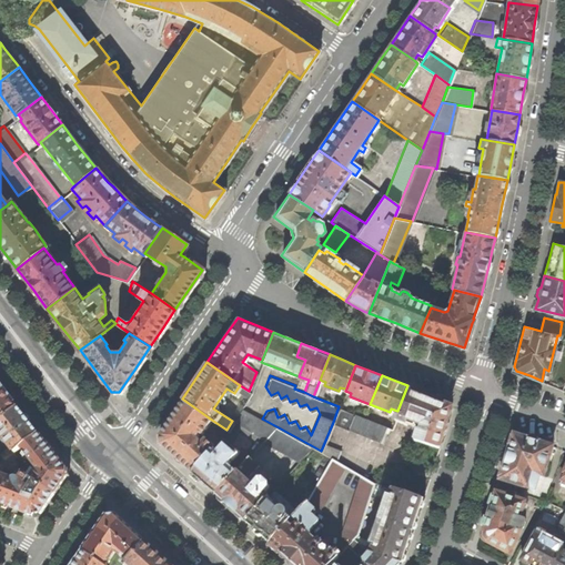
[(3,387),(0,383),(0,416),(16,404),(3,387)]
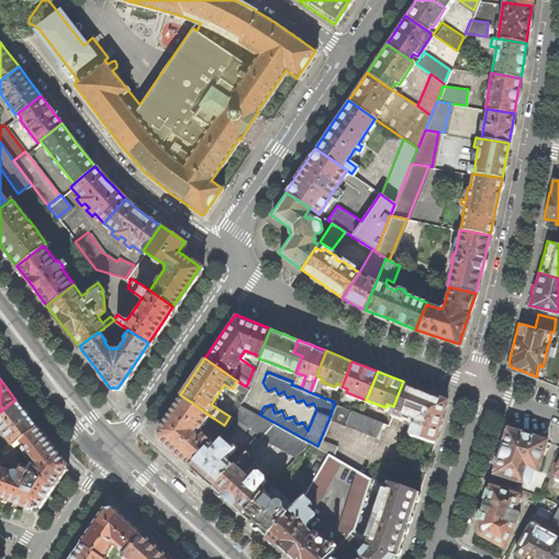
[(246,387),(237,381),(234,386),(244,392),(246,387)]
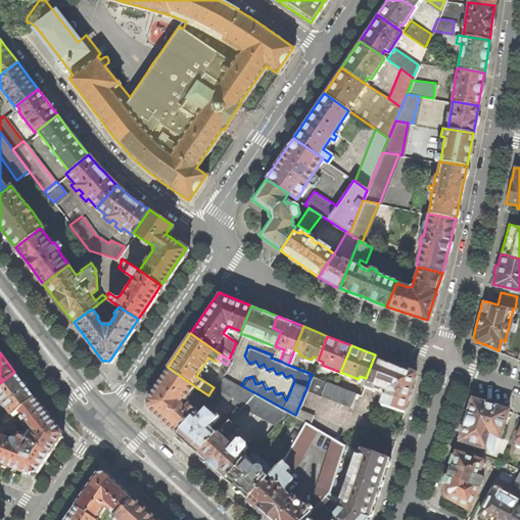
[(415,371),(375,355),(366,378),(363,384),(372,388),(374,384),(384,388),(380,402),(404,409),(410,389),(415,371)]
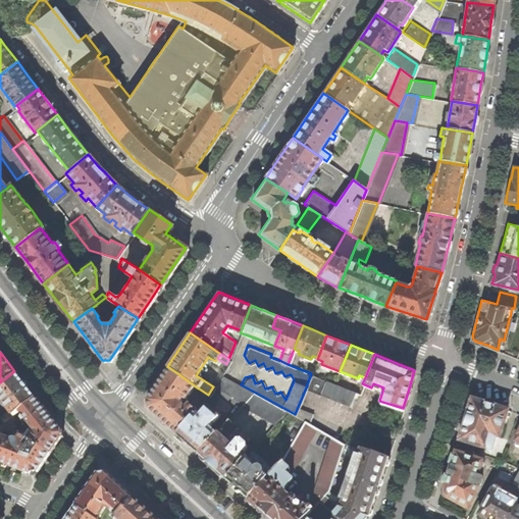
[(146,406),(174,431),(195,409),(187,402),(186,402),(183,405),(178,401),(182,397),(183,397),(193,384),(167,366),(155,384),(145,398),(146,406)]
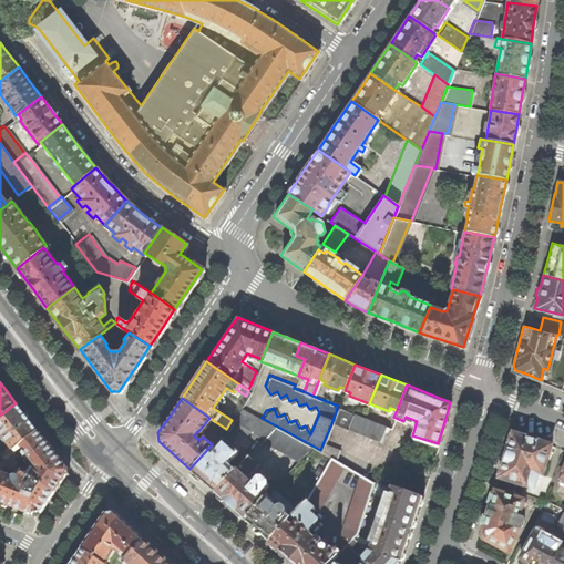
[(27,418),(16,403),(0,416),(0,433),(11,448),(18,443),(36,430),(27,418)]
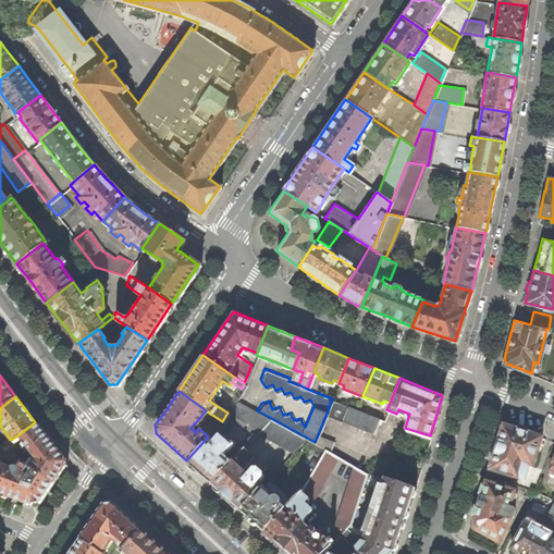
[(229,410),(258,429),(269,417),(257,410),(235,398),(229,410)]
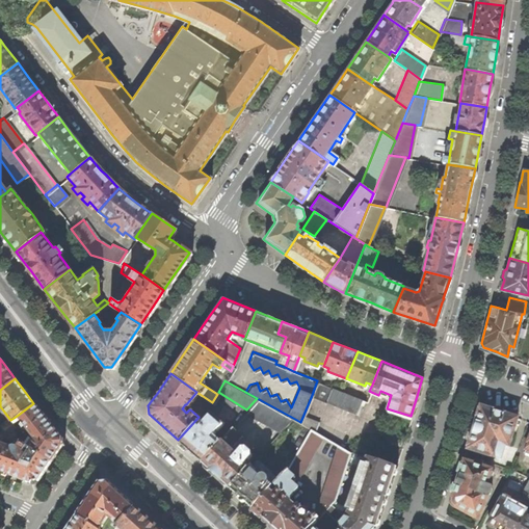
[(355,412),(361,398),(317,380),(312,395),(355,412)]
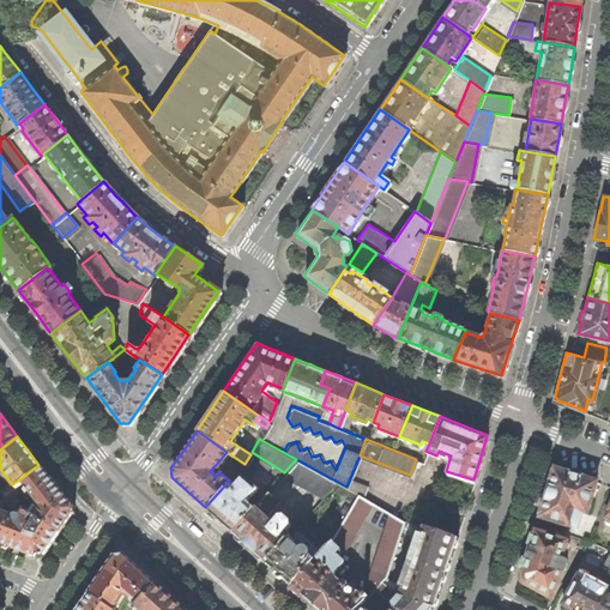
[(321,495),(336,481),(296,459),(284,472),(282,475),(321,495)]
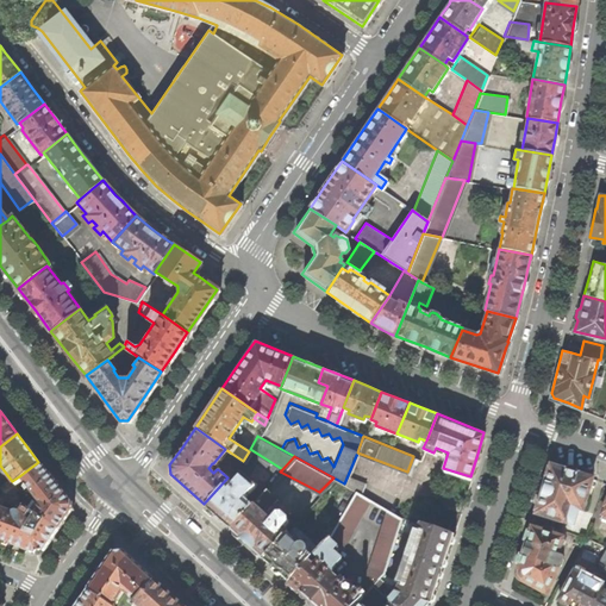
[(55,483),(38,462),(19,476),(37,499),(31,510),(56,526),(72,504),(55,483)]
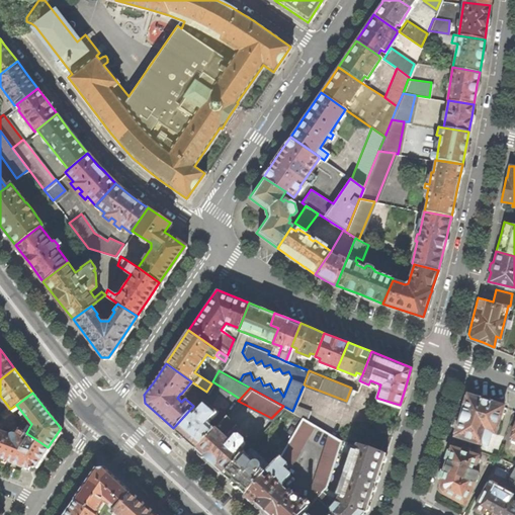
[(465,393),(453,433),(479,441),(486,443),(490,430),(493,431),(501,404),(487,399),(484,399),(465,393)]
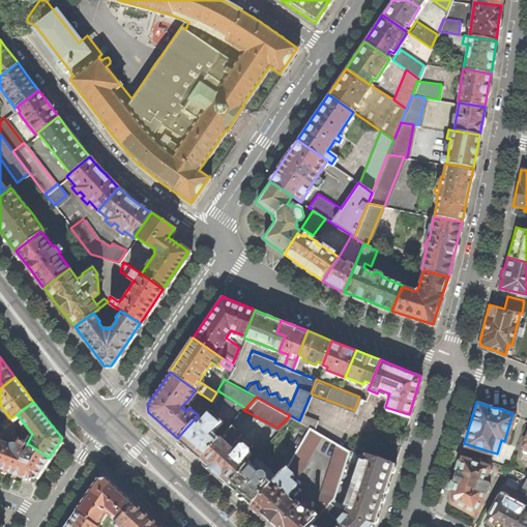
[(188,448),(200,459),(217,438),(210,432),(221,420),(206,408),(198,415),(177,438),(188,448)]
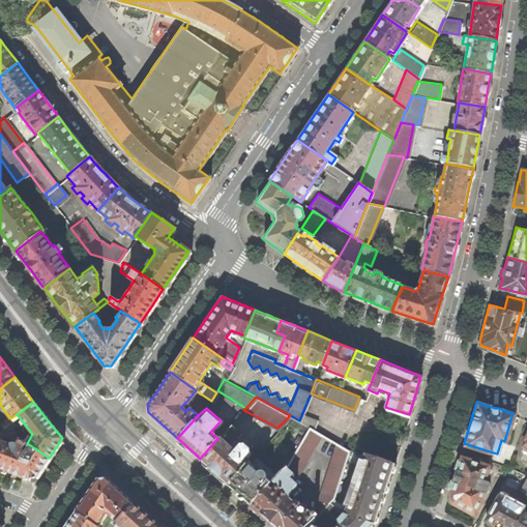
[(312,429),(316,418),(302,413),(299,420),(308,426),(312,429)]
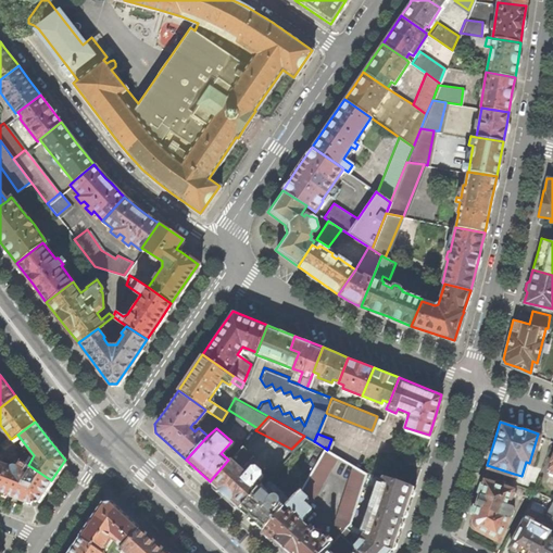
[(224,494),(239,507),(259,487),(262,482),(272,470),(266,465),(260,470),(255,466),(252,466),(246,474),(239,468),(252,454),(242,444),(228,460),(210,481),(224,494)]
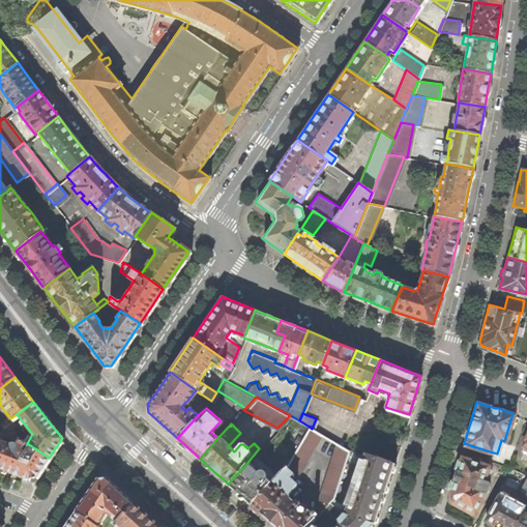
[(297,444),(285,466),(292,472),(295,474),(320,433),(312,429),(308,426),(301,437),(296,435),(293,441),(297,444)]
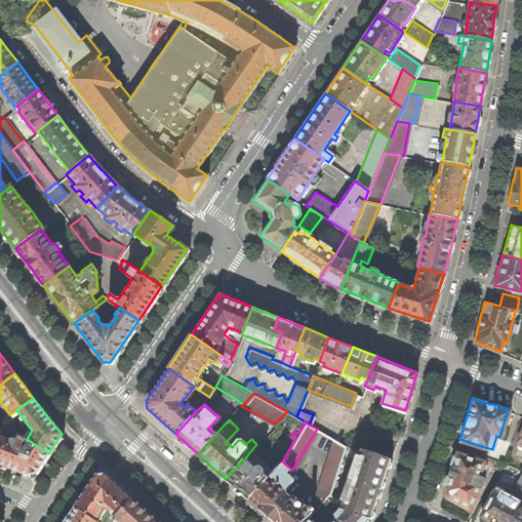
[(28,474),(35,472),(48,453),(27,439),(19,434),(16,440),(11,440),(7,442),(0,436),(0,463),(5,465),(28,474)]
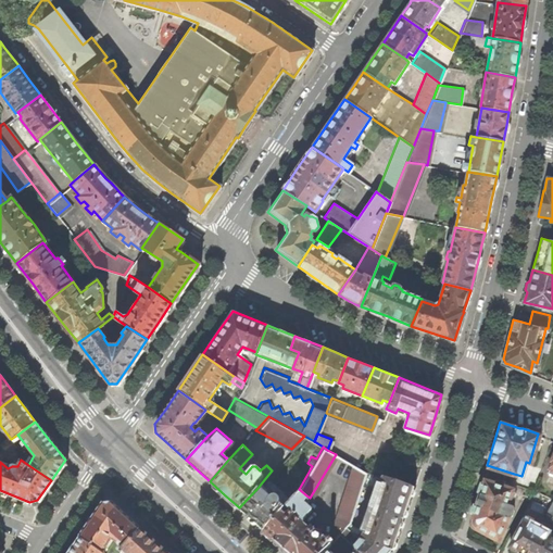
[(331,523),(342,527),(349,520),(361,485),(365,472),(352,464),(331,523)]
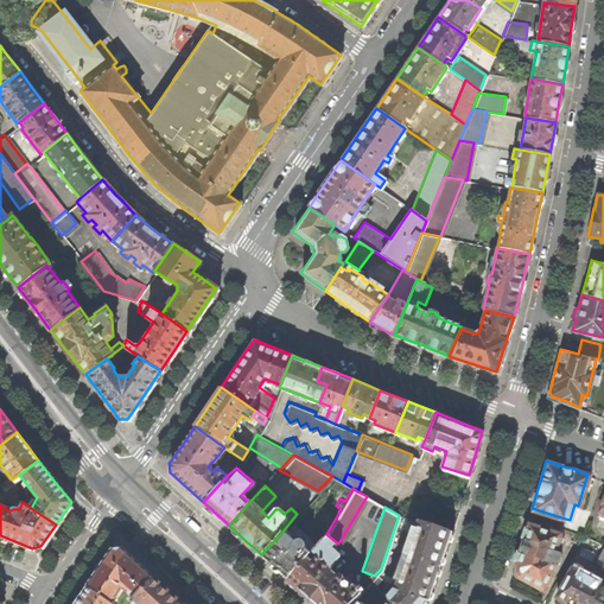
[(408,534),(414,517),(399,513),(399,515),(394,529),(408,534)]
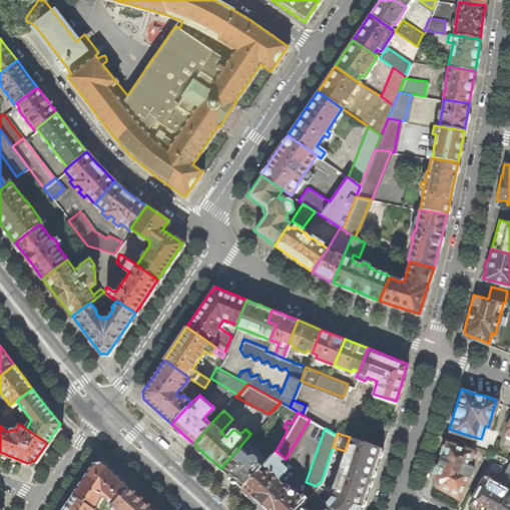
[(431,483),(458,497),(464,486),(466,480),(464,480),(467,473),(469,474),(470,472),(472,468),(471,466),(464,464),(471,449),(461,446),(463,440),(447,435),(440,457),(431,483)]
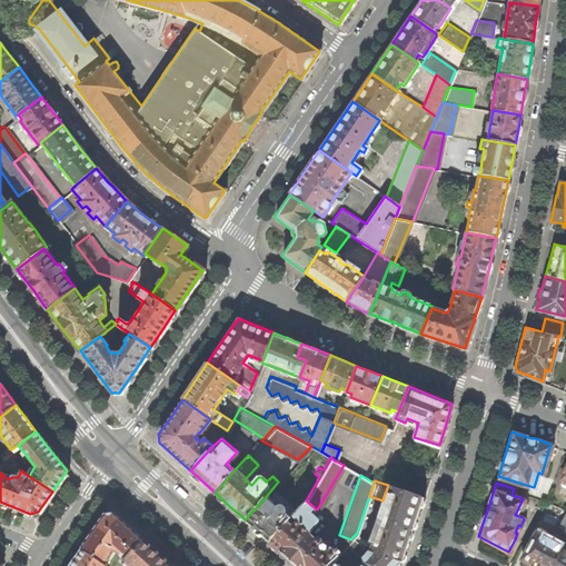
[(416,516),(423,496),(390,486),(380,518),(411,529),(416,516)]
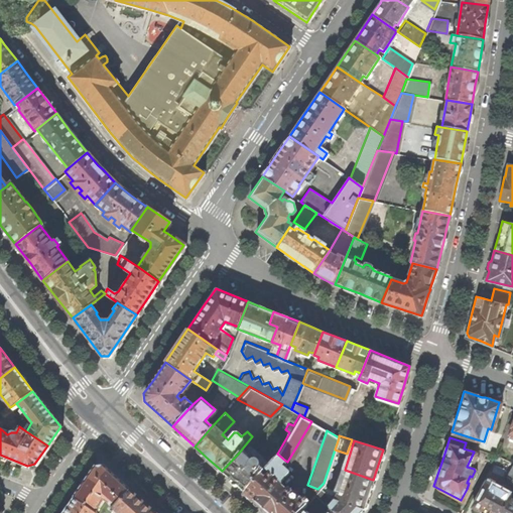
[(233,481),(243,491),(264,468),(250,454),(248,456),(244,456),(240,452),(222,471),(233,481)]
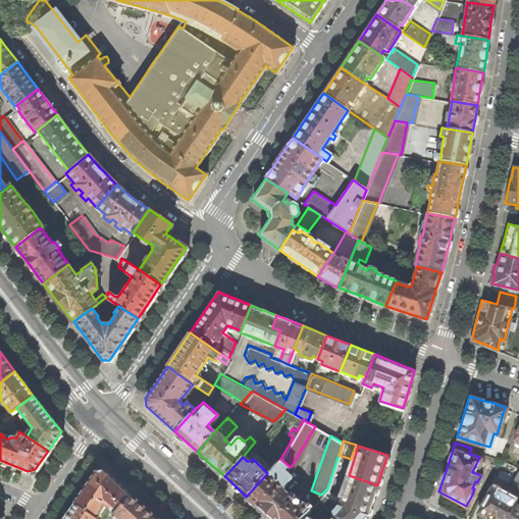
[(283,469),(288,465),(280,459),(267,473),(281,486),(291,476),(283,469)]
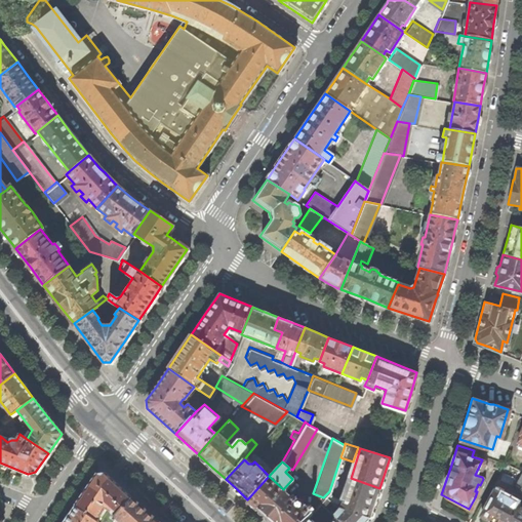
[(521,490),(521,470),(512,484),(521,490)]
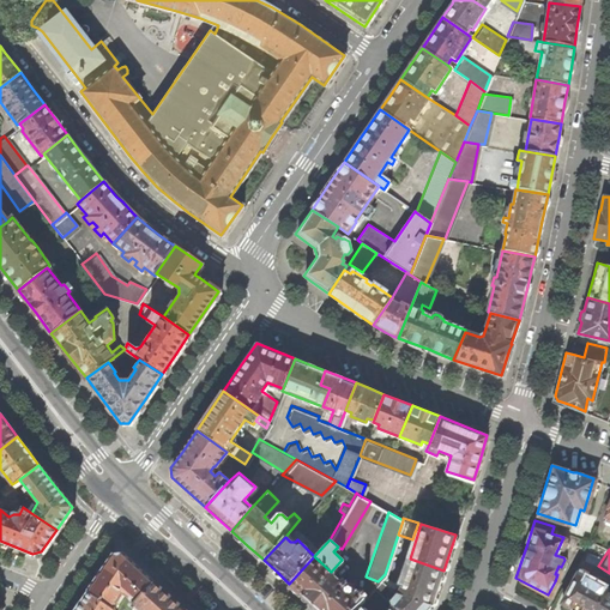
[(100,574),(88,591),(114,609),(128,609),(132,605),(153,581),(137,566),(122,553),(113,554),(100,574)]
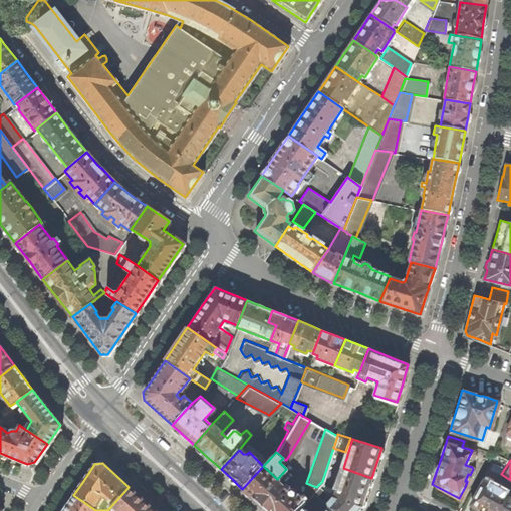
[(290,487),(289,489),(277,479),(263,466),(242,489),(263,508),(266,510),(294,510),(300,505),(304,500),(290,487)]
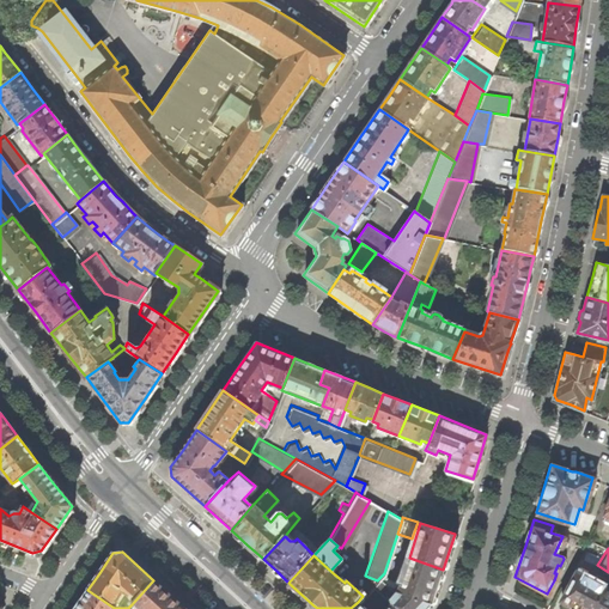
[(437,584),(443,570),(409,558),(397,592),(431,603),(437,584)]
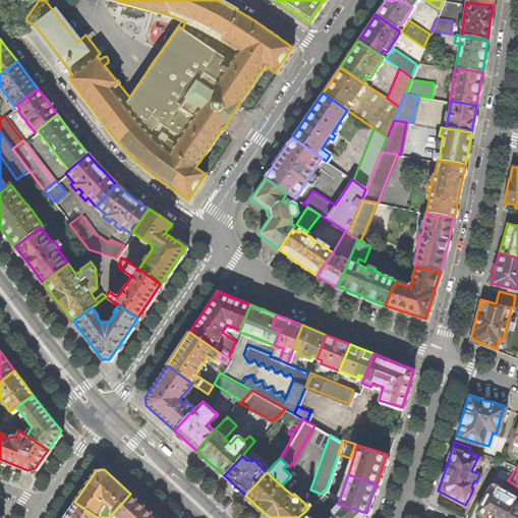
[(485,516),(488,517),(503,517),(514,500),(514,499),(496,490),(498,486),(491,482),(483,494),(483,495),(474,510),(485,516)]
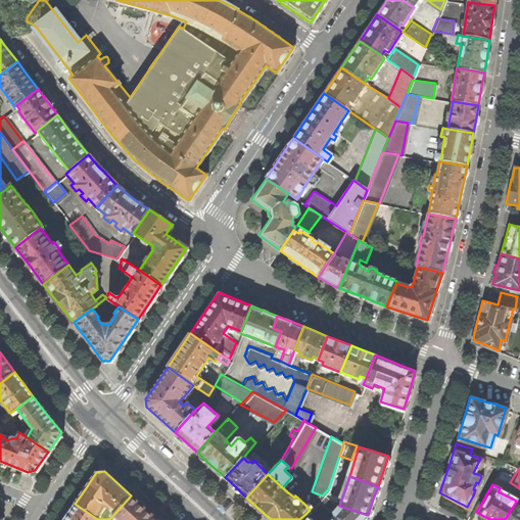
[(363,519),(368,515),(339,506),(336,505),(334,503),(338,499),(328,489),(322,495),(318,500),(334,516),(338,519),(363,519)]
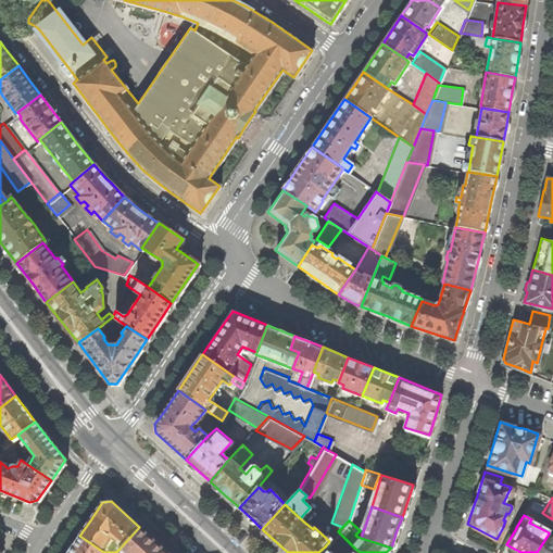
[(151,538),(139,527),(120,549),(124,552),(158,552),(163,549),(151,538)]
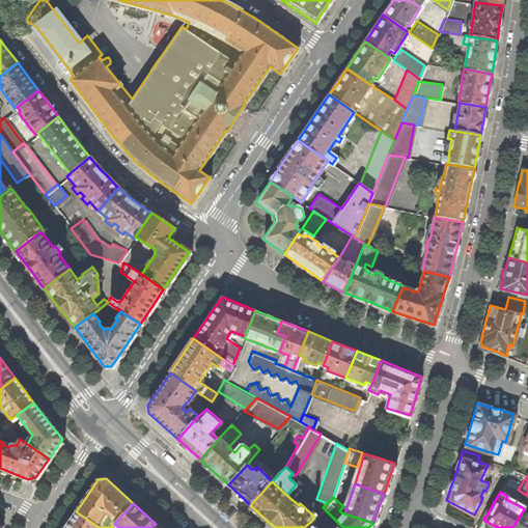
[(527,527),(527,511),(524,509),(512,527),(527,527)]
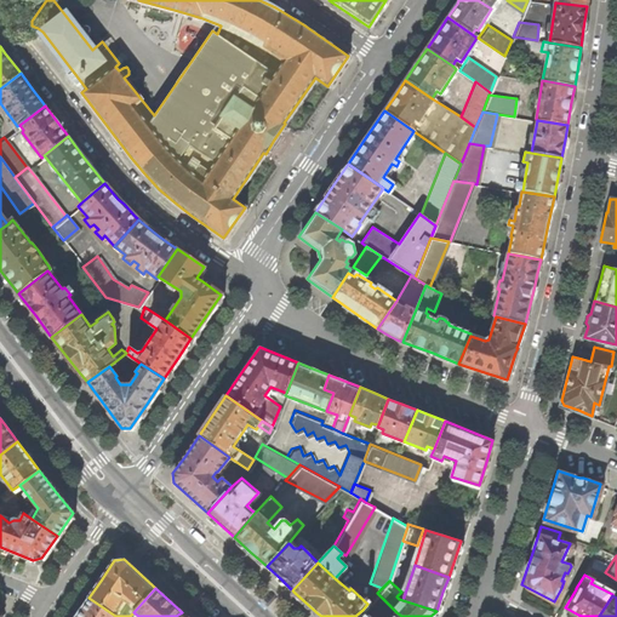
[(76,615),(74,616),(115,616),(89,598),(76,615)]
